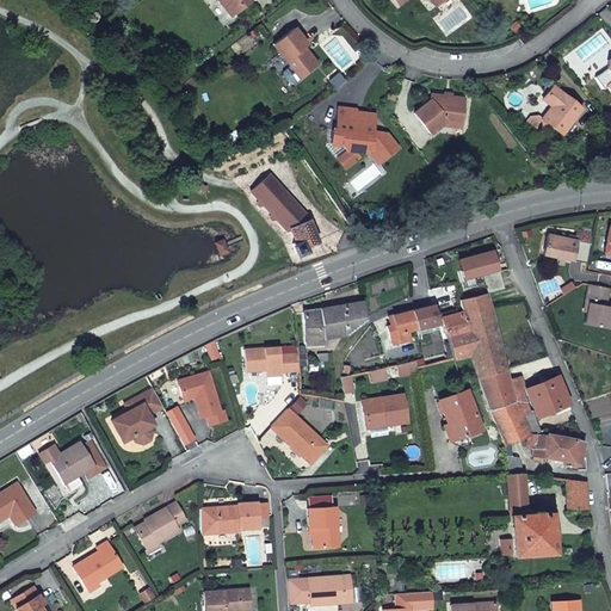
[(220,0),(232,16),(251,0),(220,0)]
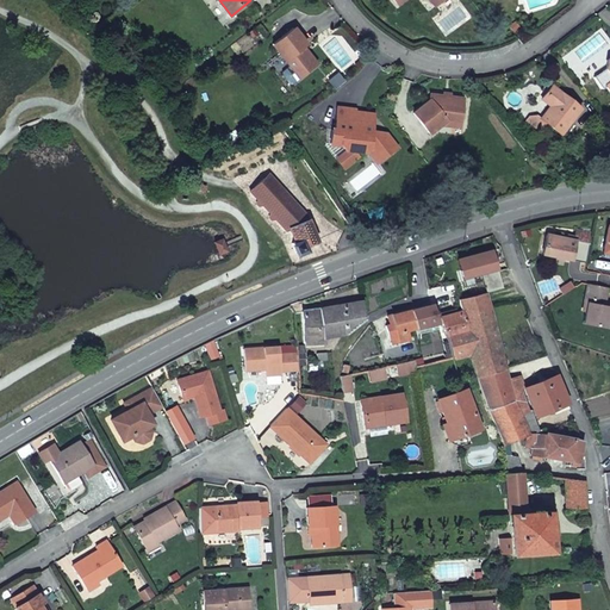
[(315,64),(303,49),(297,41),(300,38),(292,27),(271,43),(298,78),(315,64)]
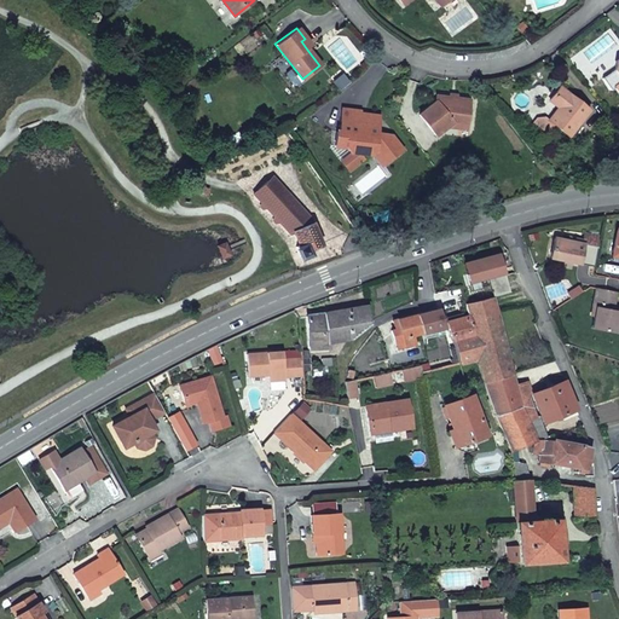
[(301,41),(307,50),(311,46),(305,39),(301,41)]
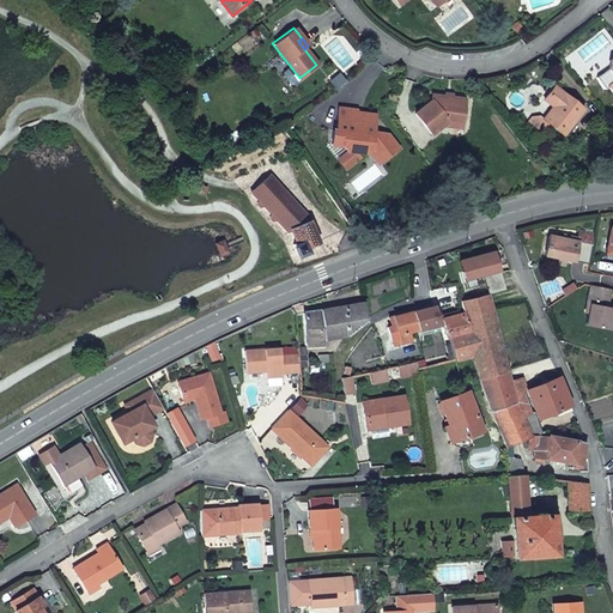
[(583,110),(554,87),(545,99),(554,108),(544,121),(562,135),(583,110)]
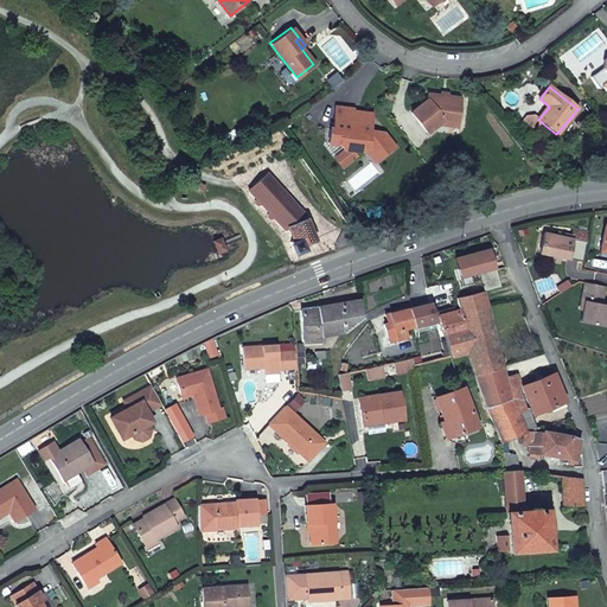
[(445,116),(458,120),(462,96),(449,94),(442,93),(430,90),(429,97),(411,110),(428,129),(438,122),(445,116)]
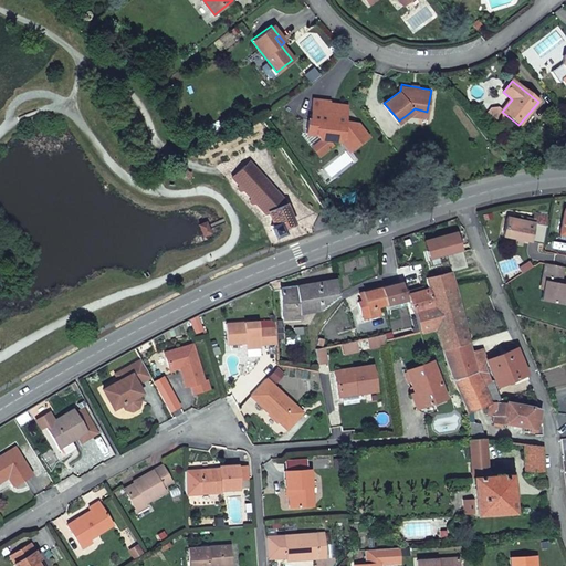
[(342,136),(352,149),(368,135),(357,123),(348,121),(346,123),(344,119),(346,108),(334,106),(333,109),(327,108),(328,103),(329,101),(313,97),(310,117),(306,116),(304,129),(317,132),(321,135),(328,138),(333,134),(342,136)]
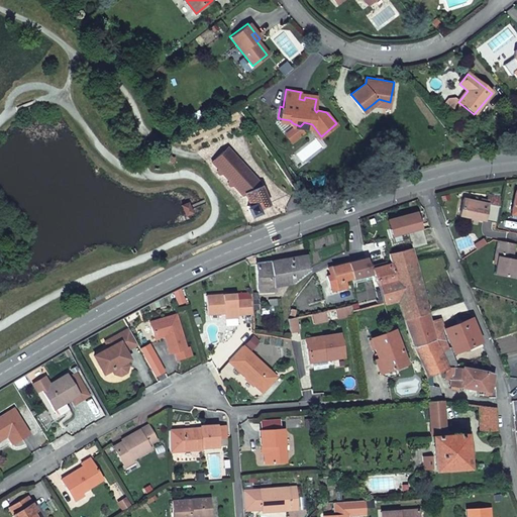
[(321,136),(312,124),(304,122),(300,126),(293,123),(284,130),(291,140),(310,127),(318,138),(321,136)]
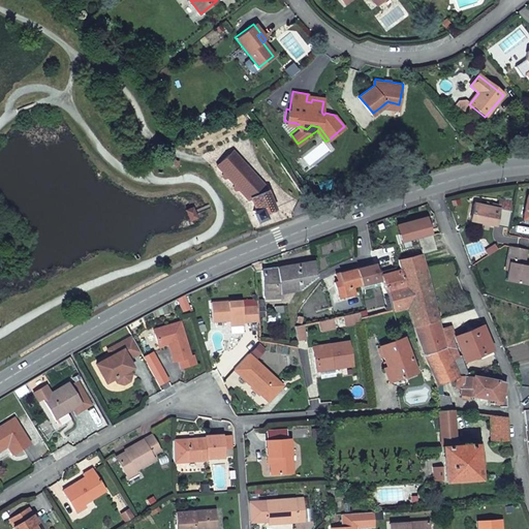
[(232,151),(228,154),(240,166),(244,163),(232,151)]
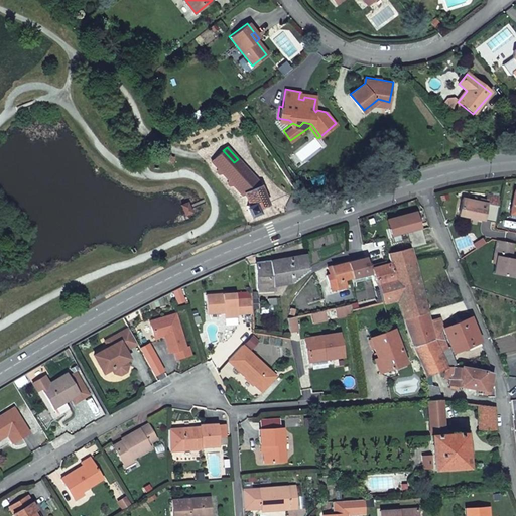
[(242,196),(246,194),(251,204),(247,206),(250,215),(259,211),(258,207),(266,203),(260,188),(257,189),(255,185),(259,181),(238,159),(234,162),(223,150),(210,161),(242,196)]
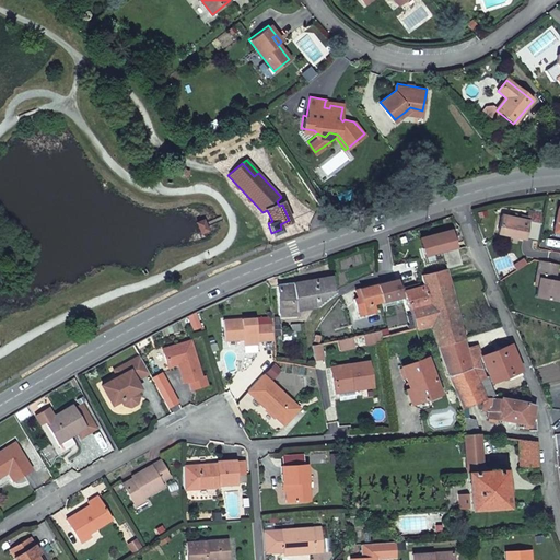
[(536,243),(541,216),(527,213),(526,222),(501,218),(498,234),(536,243)]
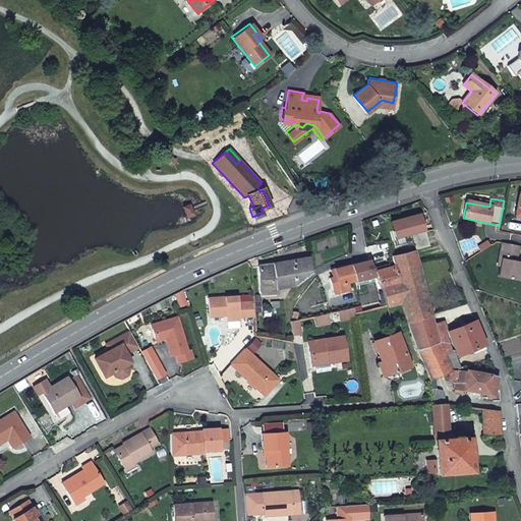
[(189,206),(183,208),(187,218),(193,215),(189,206)]
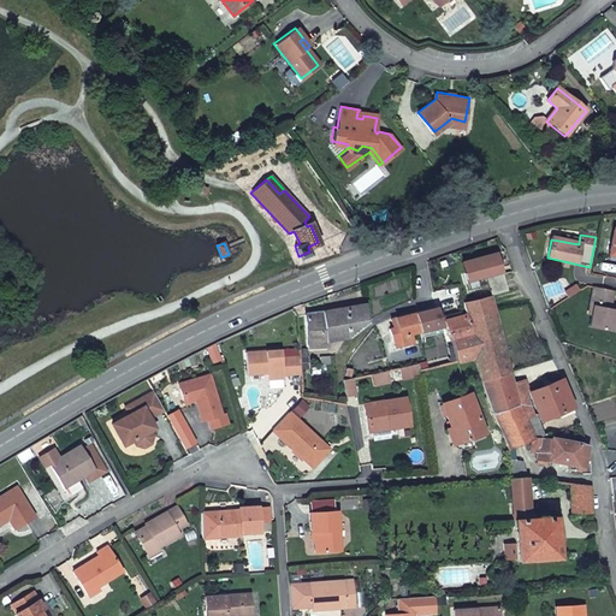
[(612,292),(592,289),(590,307),(592,308),(588,330),(612,333),(615,312),(609,311),(612,292)]
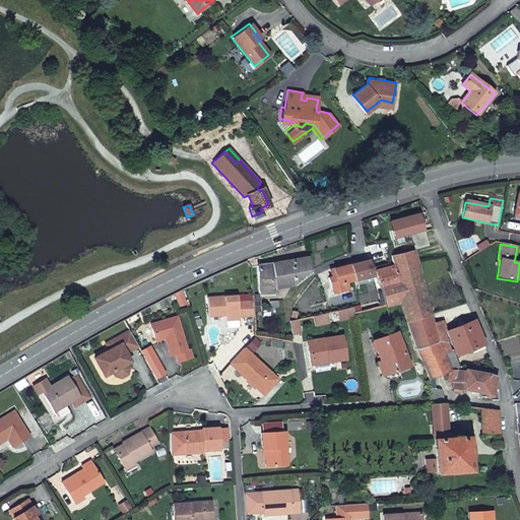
[(430,314),(413,249),(390,255),(393,265),(397,281),(380,286),(385,305),(385,306),(400,303),(406,320),(430,314)]
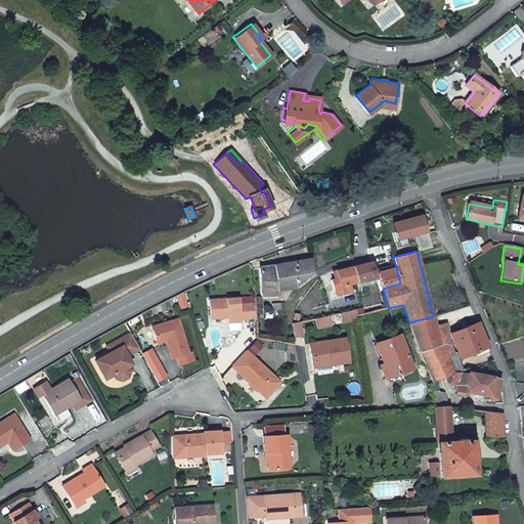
[(276,291),(285,289),(296,287),(312,272),(310,259),(260,267),(261,295),(277,295),(276,291)]
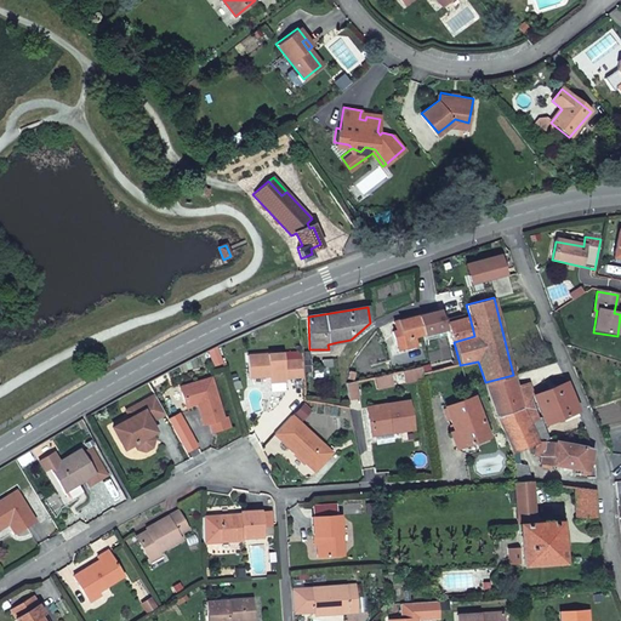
[(414,337),(444,329),(439,311),(399,320),(402,330),(397,331),(392,332),(394,343),(404,340),(406,347),(416,345),(414,337)]
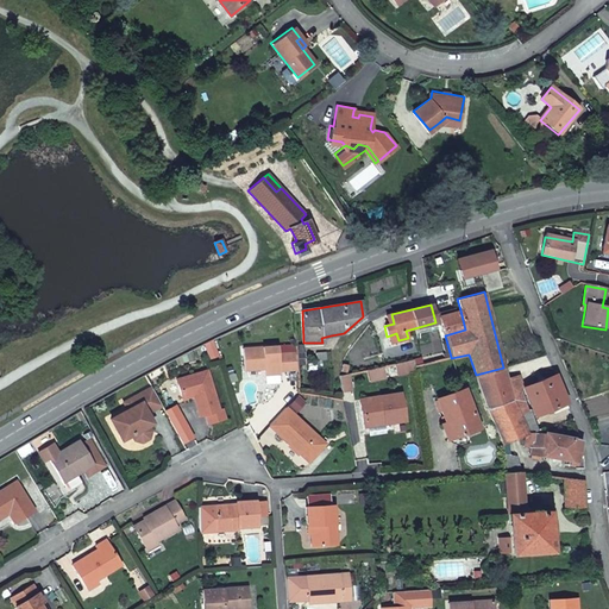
[(465,330),(460,311),(439,316),(444,336),(445,336),(465,330)]
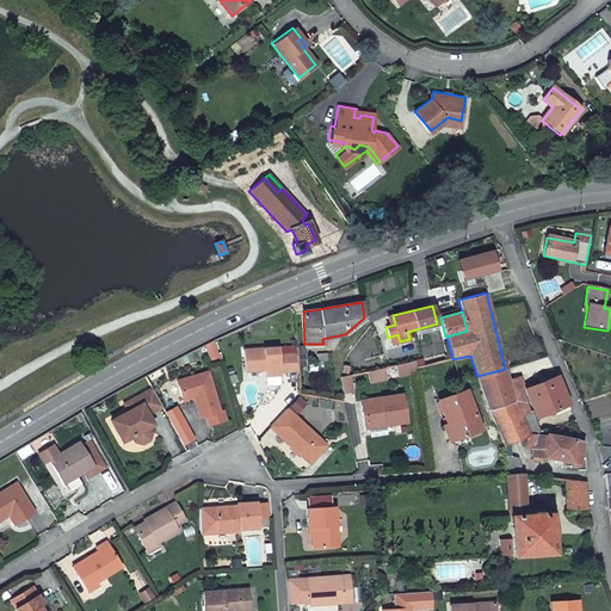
[(300,369),(298,351),(279,352),(278,345),(244,347),(245,370),(264,369),(264,375),(281,374),(281,370),(300,369)]
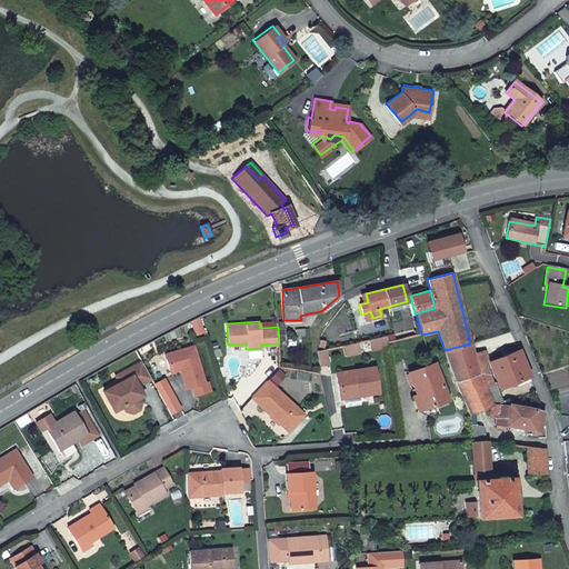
[(388,341),(387,336),(371,339),(373,350),(389,347),(388,341)]
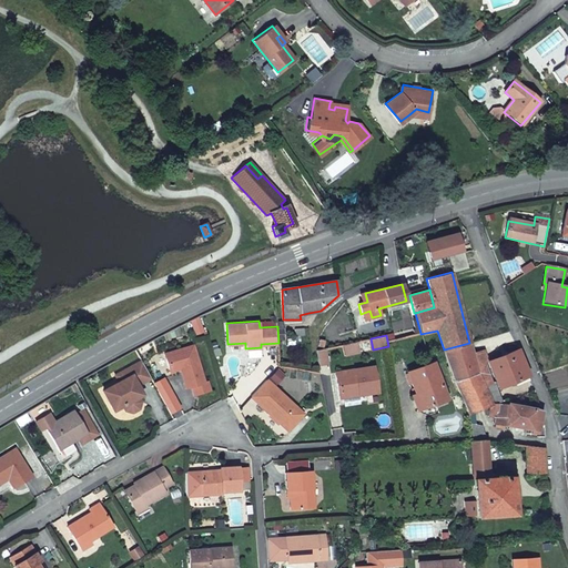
[(541,412),(501,403),(494,383),(490,383),(485,364),(488,363),(484,351),(472,353),(469,343),(444,350),(468,413),(488,405),(486,415),(494,417),(493,423),(538,430),(541,412)]
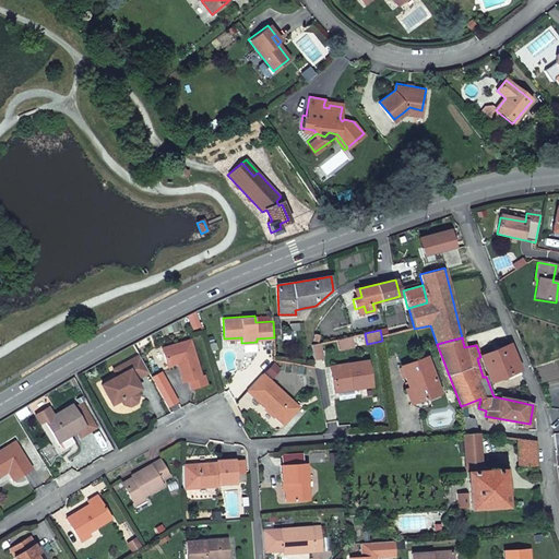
[(162,348),(166,363),(178,359),(180,364),(177,365),(182,382),(188,380),(190,389),(205,384),(202,376),(200,377),(190,341),(162,348)]
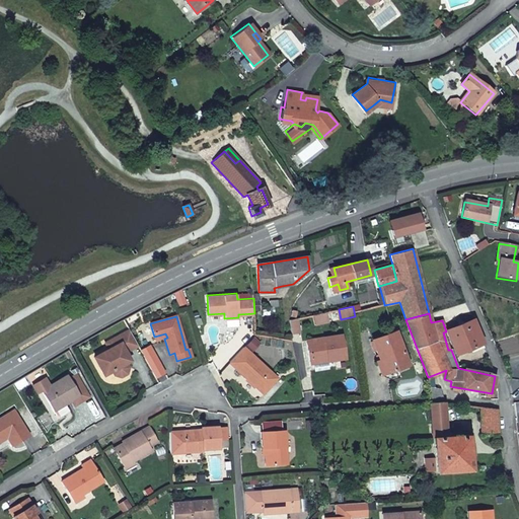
[(289,319),(291,335),(301,332),(297,317),(289,319)]
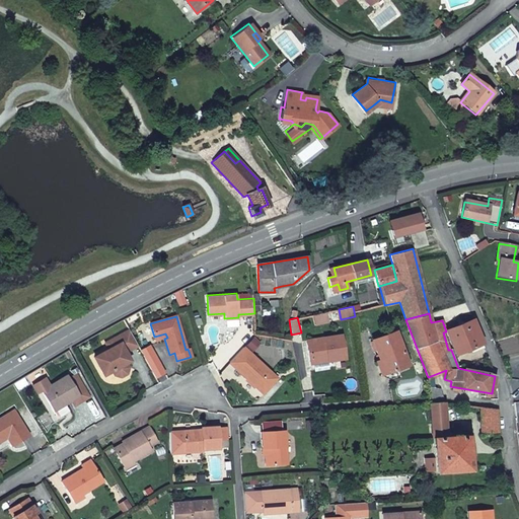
[(455,354),(482,343),(472,319),(446,331),(455,354)]
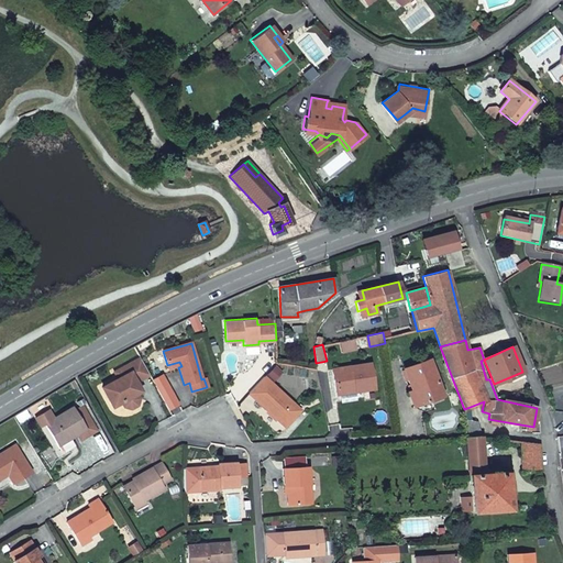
[(148,375),(140,359),(118,372),(122,377),(118,379),(101,389),(108,399),(112,396),(118,405),(120,403),(123,408),(130,410),(136,407),(138,399),(133,393),(135,386),(133,384),(148,375)]
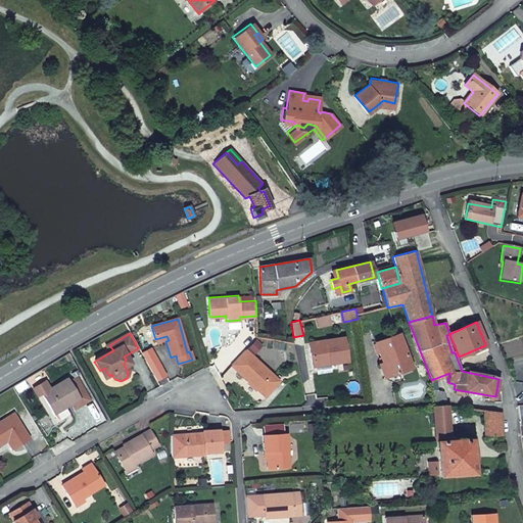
[(376,343),(383,365),(386,364),(390,376),(400,372),(411,369),(400,336),(376,343)]
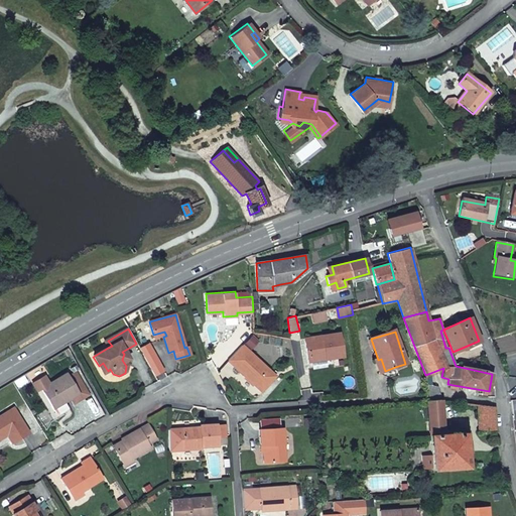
[(305,340),(308,358),(326,356),(326,359),(343,356),(339,335),(305,340)]
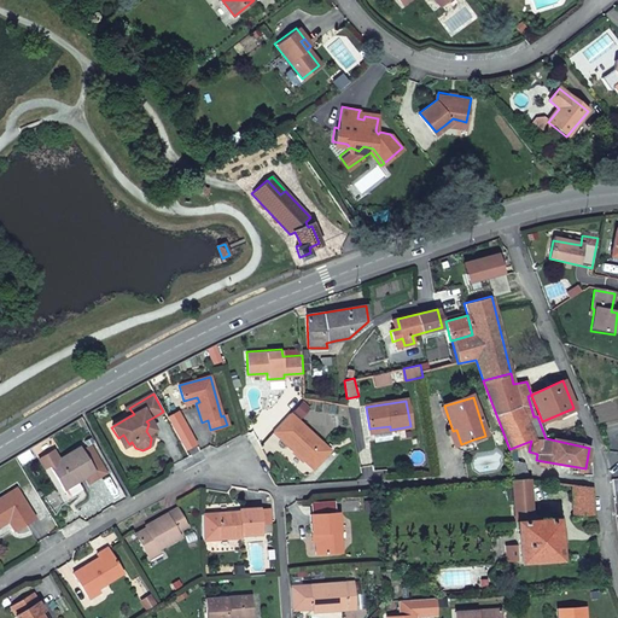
[(290,414),(273,432),(293,452),(303,460),(312,468),(328,450),(290,414)]
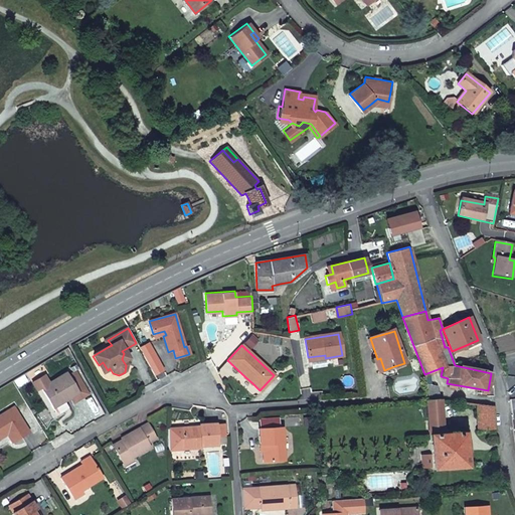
[(380,358),(377,359),(374,360),(378,373),(386,376),(396,373),(394,366),(384,370),(380,358)]
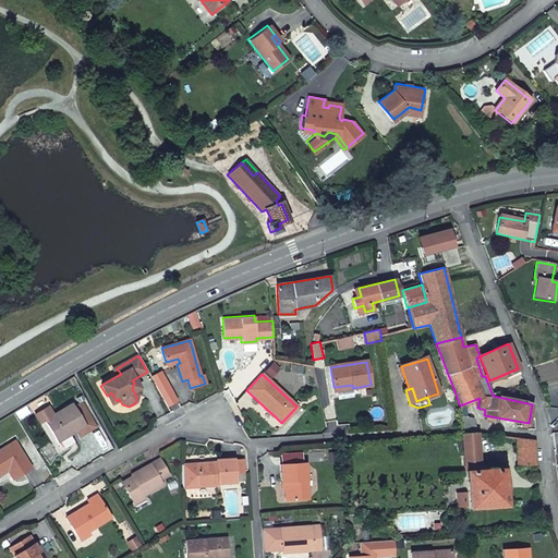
[(111,403),(117,401),(111,392),(107,396),(111,403)]
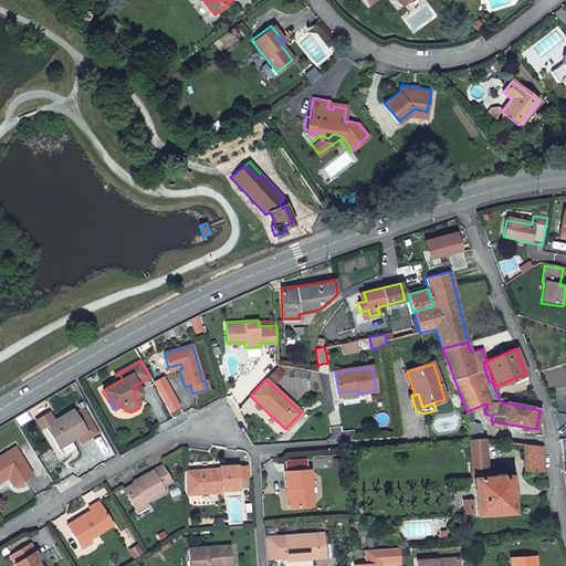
[(83,409),(75,413),(86,431),(77,437),(82,443),(98,433),(83,409)]
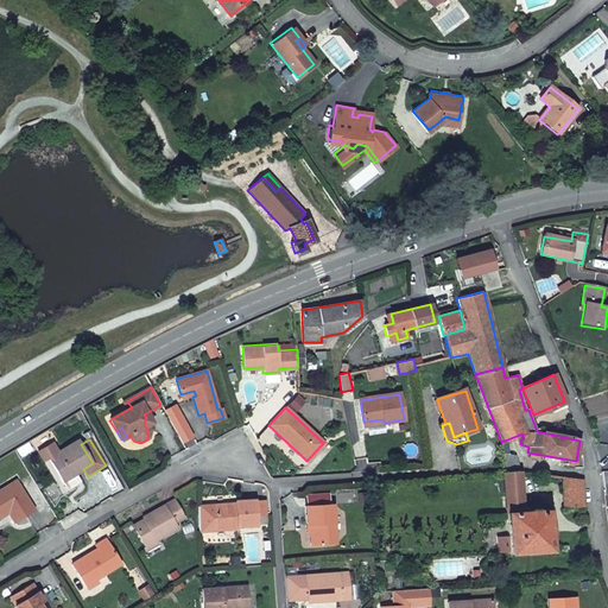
[(26,441),(16,448),(20,456),(32,450),(26,441)]
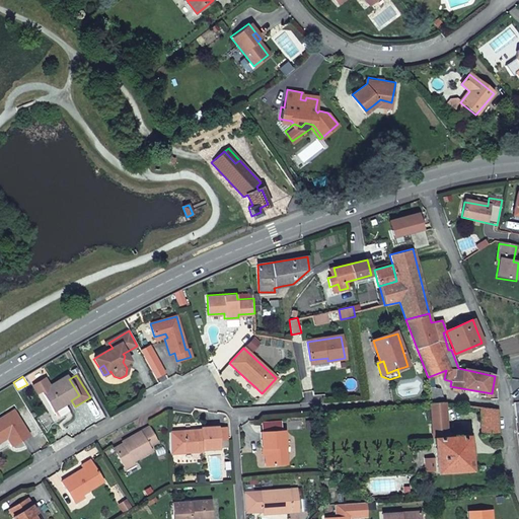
[(41,391),(52,409),(62,402),(64,404),(65,404),(71,400),(79,395),(69,379),(67,376),(50,386),(45,378),(32,385),(38,394),(41,391)]
